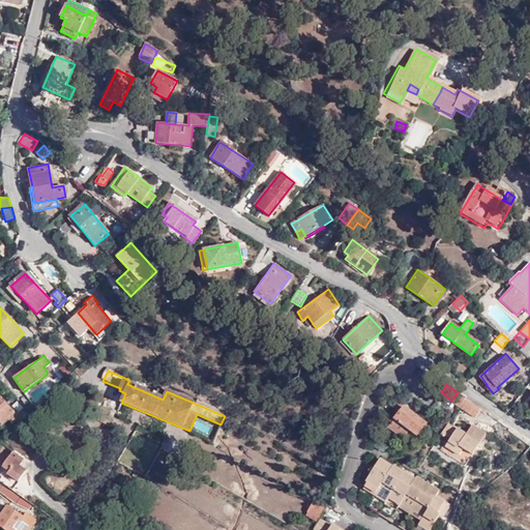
[(464,398),(458,392),(451,401),(460,406),(464,398)]
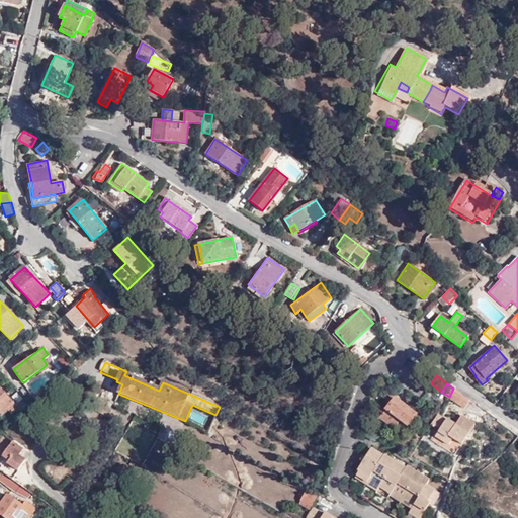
[(9,412),(11,414),(18,407),(0,387),(0,413),(6,408),(9,412)]
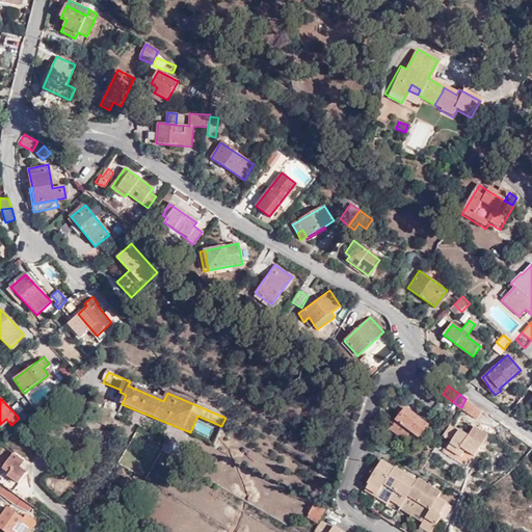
[(482,409),(466,399),(461,407),(476,418),(482,409)]
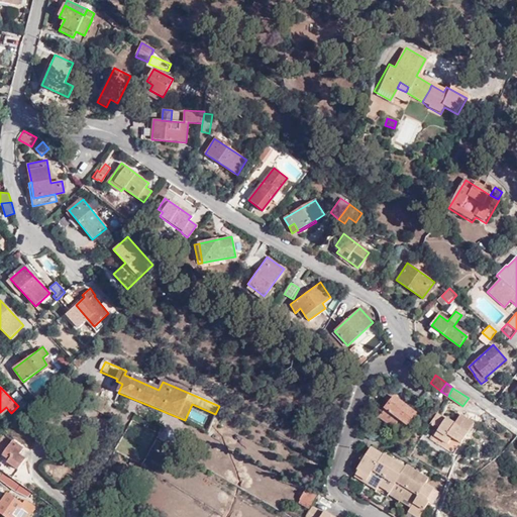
[(414,413),(394,396),(379,414),(393,426),(400,418),(406,423),(414,413)]
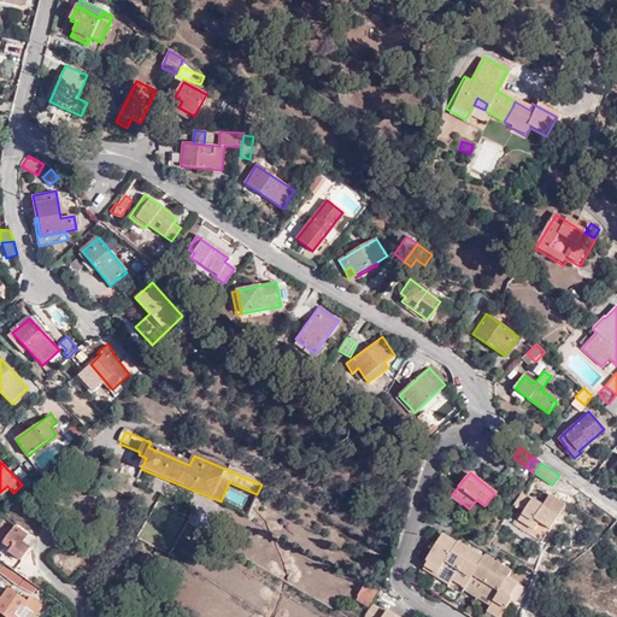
[(11,491),(7,486),(0,492),(0,493),(4,497),(11,491)]
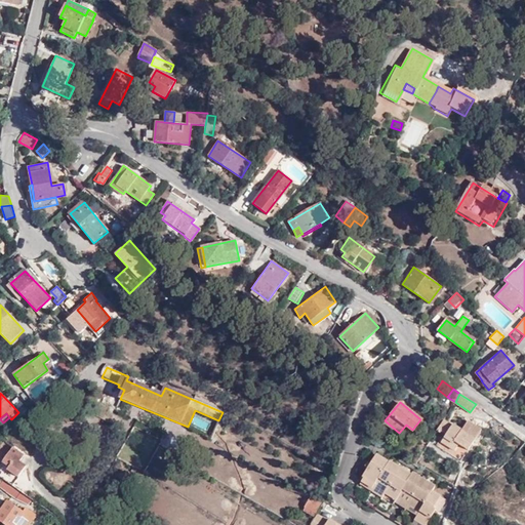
[(452,426),(444,419),(438,431),(445,436),(452,426)]
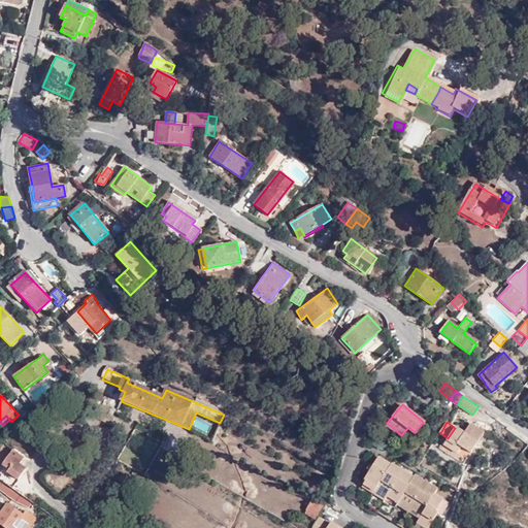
[(455,428),(448,438),(443,443),(456,453),(460,447),(470,453),(484,432),(470,423),(464,432),(456,427),(455,428)]
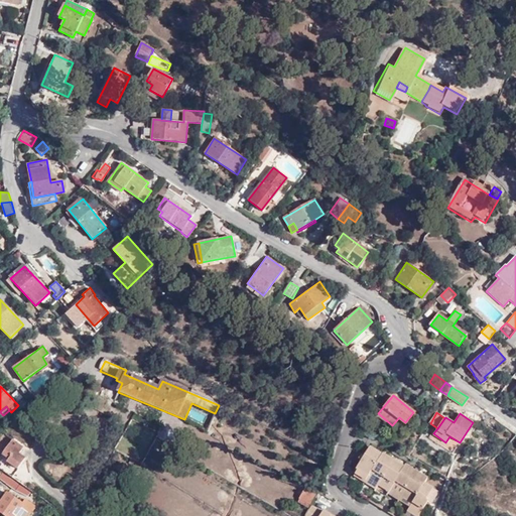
[(23,445),(12,437),(3,453),(8,458),(7,461),(17,469),(24,459),(18,454),(23,445)]
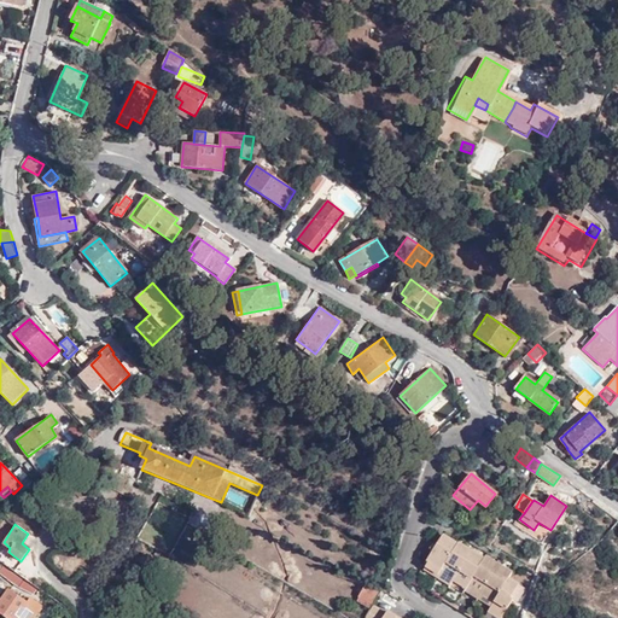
[(442,534),(429,554),(429,555),(426,563),(429,563),(442,570),(458,543),(442,534)]
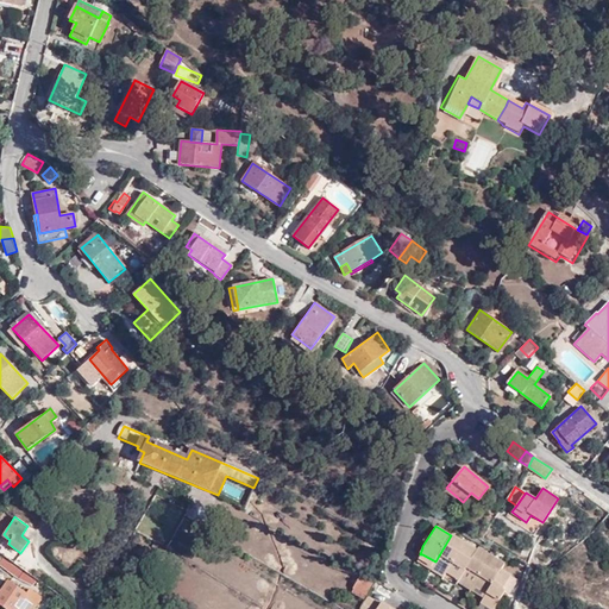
[(446,572),(465,541),(458,537),(452,533),(451,535),(435,562),(434,564),(446,572)]
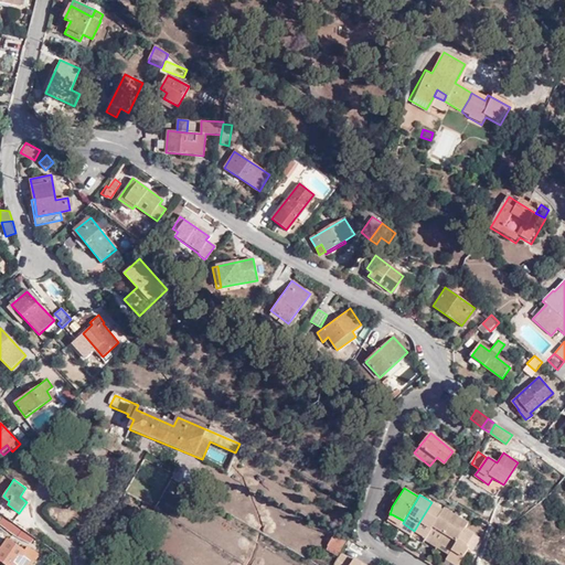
[(426,537),(426,535),(441,512),(436,509),(437,505),(432,502),(414,531),(426,537)]
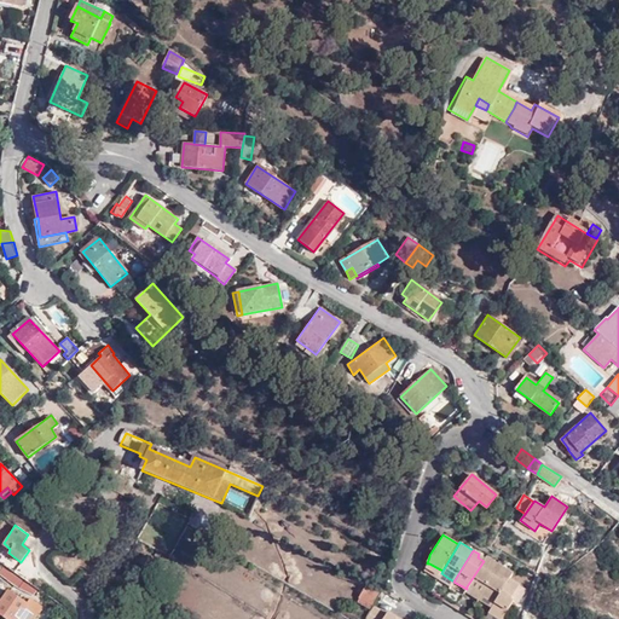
[(480,595),(498,566),(499,563),(492,559),(490,561),(485,557),(484,561),(467,586),(480,595)]
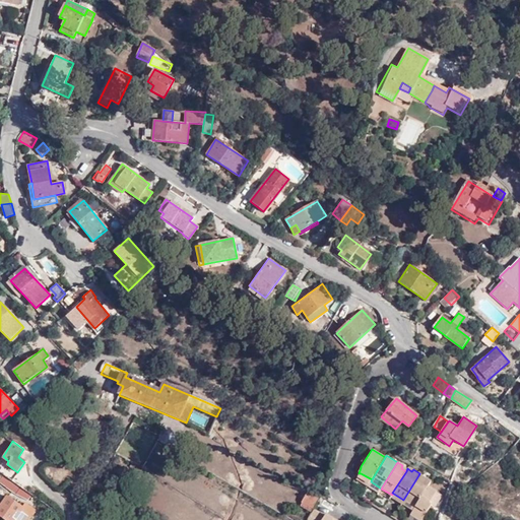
[(368,485),(371,481),(372,479),(361,473),(359,473),(356,478),(368,485)]
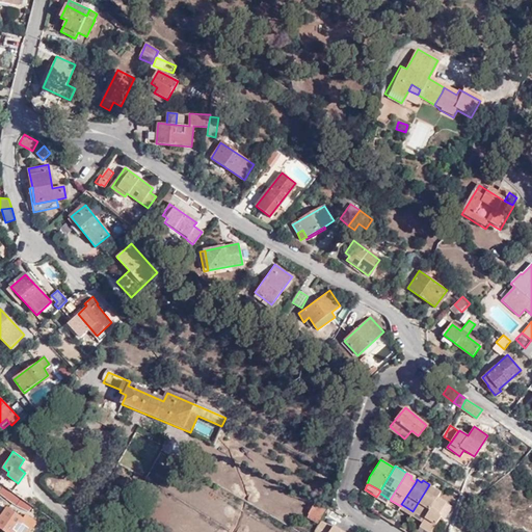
[(3,487),(1,486),(0,486),(0,490),(0,491),(6,497),(17,505),(18,504),(30,510),(31,507),(3,487)]
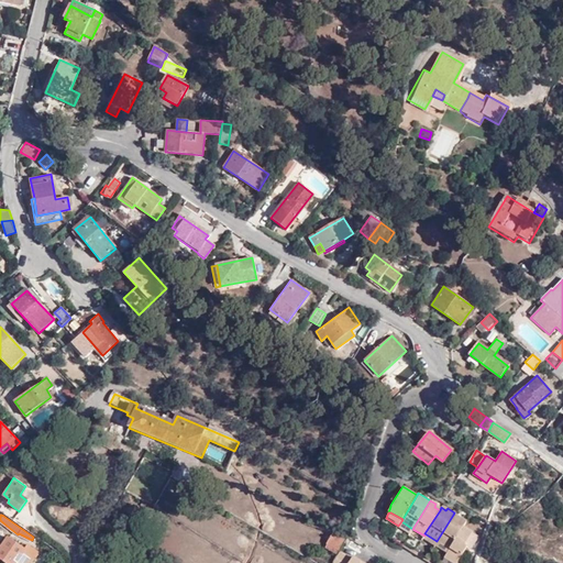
[(463,525),(466,519),(459,515),(457,517),(453,515),(437,541),(449,548),(463,525)]
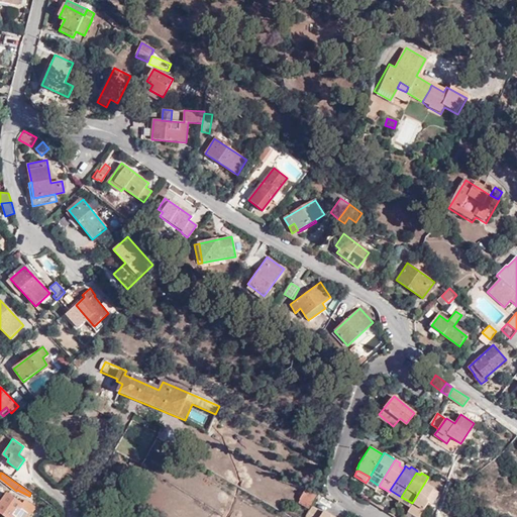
[(377,488),(379,486),(369,479),(366,483),(376,490),(377,488)]
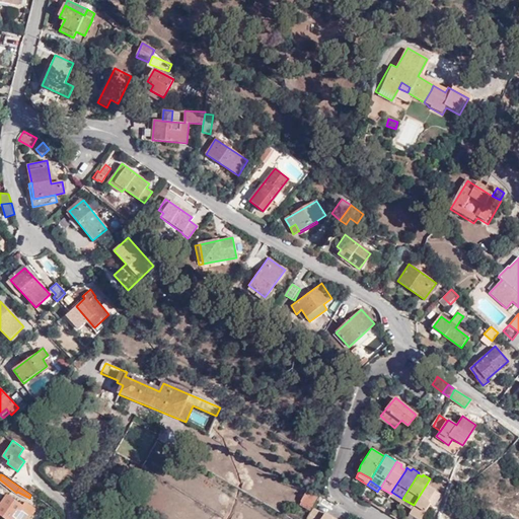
[(435,489),(427,484),(414,505),(412,508),(411,510),(408,515),(413,518),(419,518),(430,502),(429,501),(435,489)]
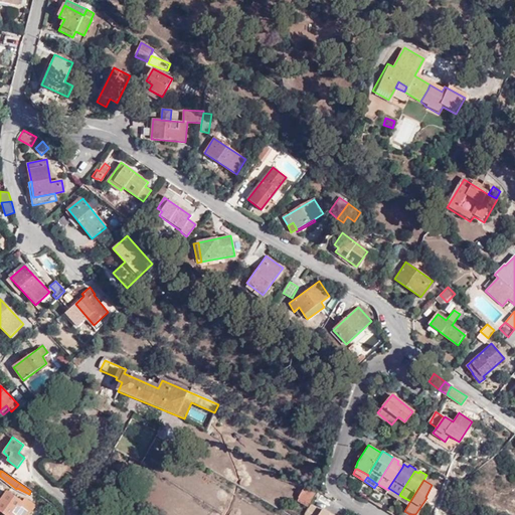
[(297,501),(307,506),(314,490),(304,485),(297,501)]
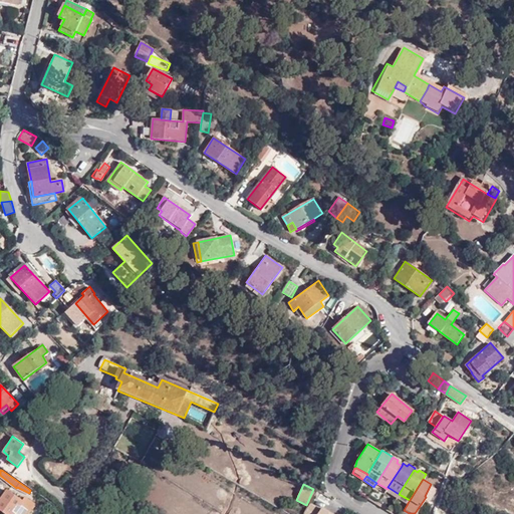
[(436,487),(431,484),(425,496),(426,497),(429,499),(436,487)]
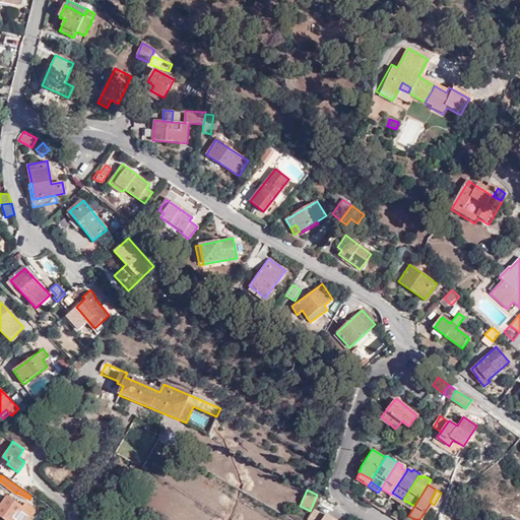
[(373,503),(379,506),(385,495),(379,491),(378,493),(373,503)]
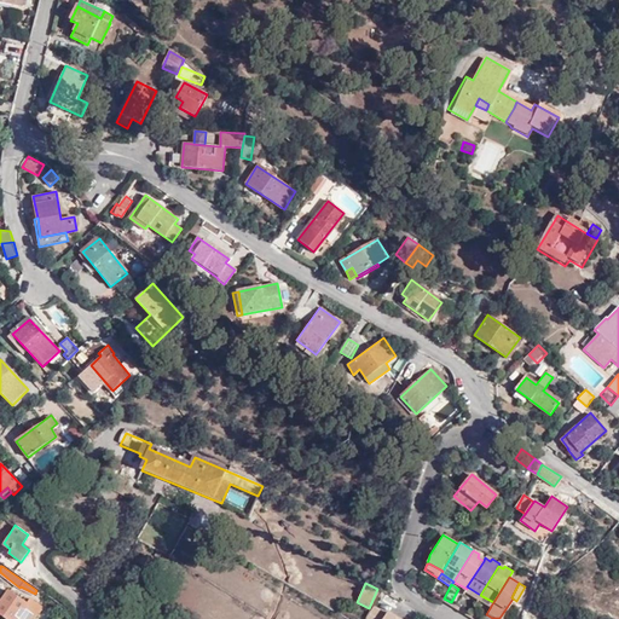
[(466,590),(479,599),(480,595),(467,586),(467,589),(466,590)]
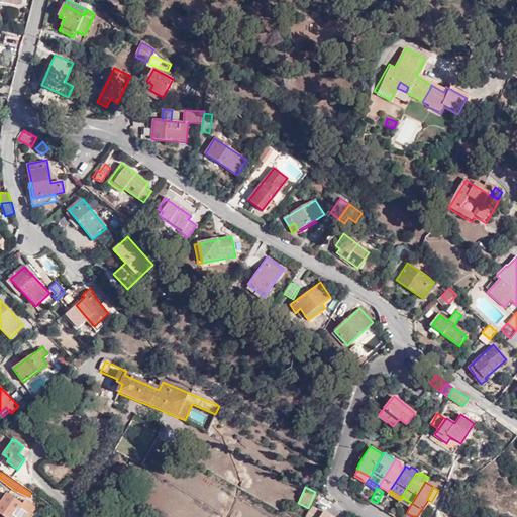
[(377,503),(383,507),(390,497),(388,495),(383,492),(377,503)]
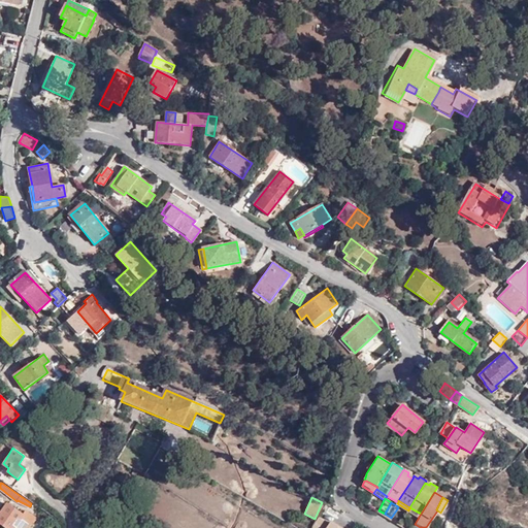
[(23,515),(7,503),(0,513),(0,524),(5,527),(28,527),(36,518),(26,510),(23,515)]
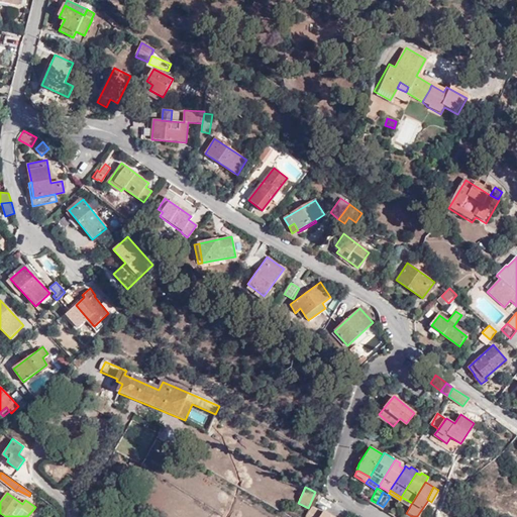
[(383,507),(389,511),(396,500),(390,497),(383,507)]
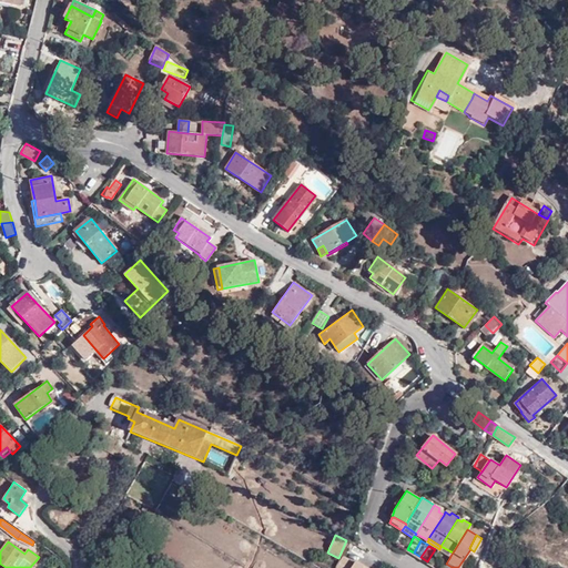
[(450,556),(453,553),(440,546),(439,549),(450,556)]
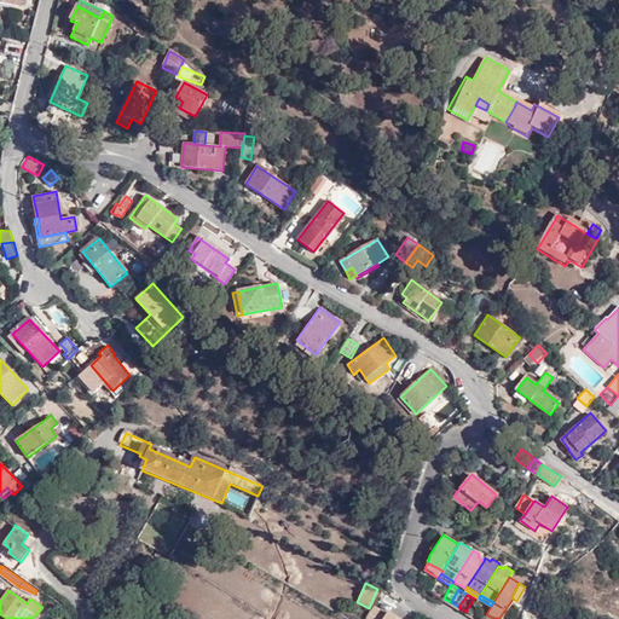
[(466,612),(474,617),(481,603),(476,601),(474,599),(466,612)]
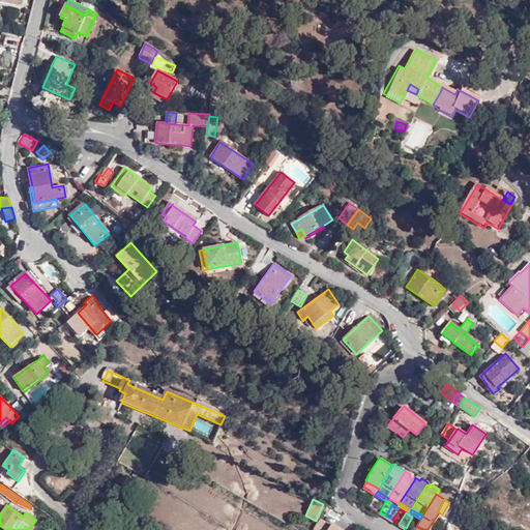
[(406,528),(408,529),(414,529),(416,526),(419,521),(412,517),(406,528)]
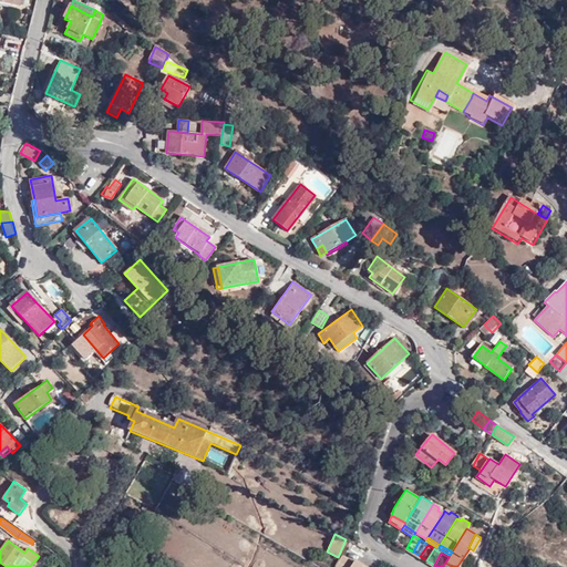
[(354,562),(341,554),(334,566),(362,566),(363,564),(356,559),(354,562)]
